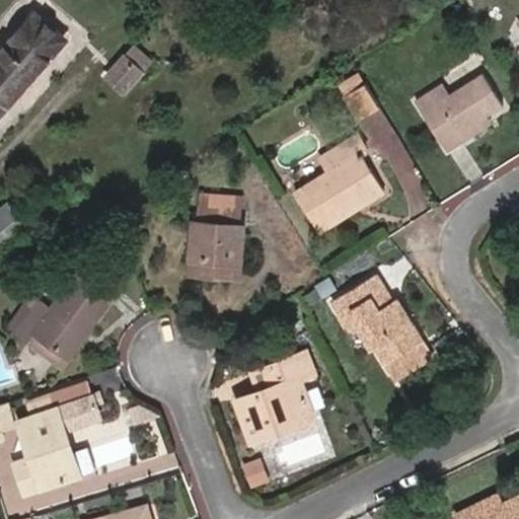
[(0,55),(0,112),(65,39),(36,13),(0,55)]
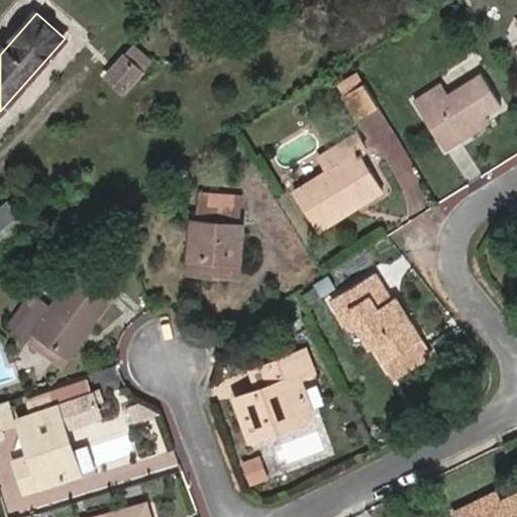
[(142,70),(150,60),(134,44),(125,54),(142,70)]
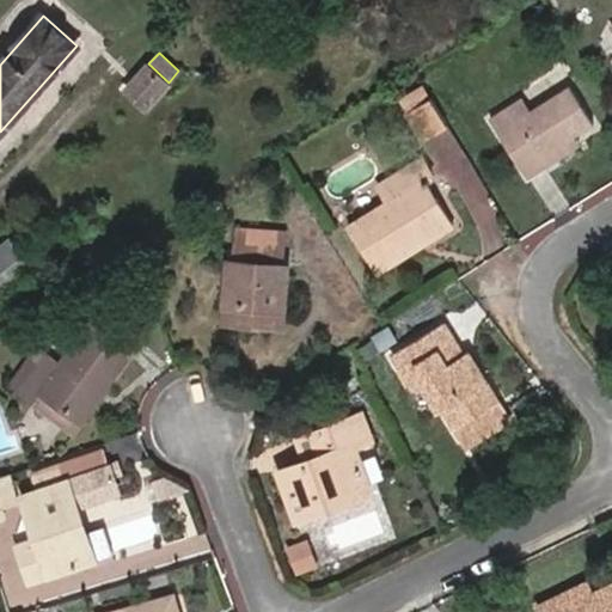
[(147,104),(169,83),(148,63),(128,86),(147,104)]
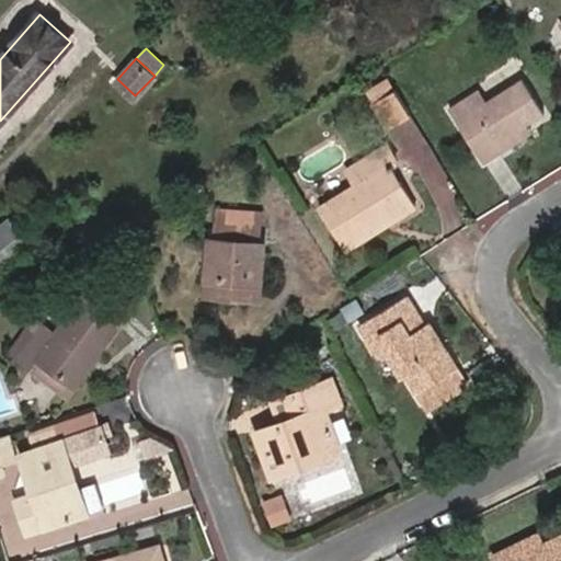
[(379,104),(401,91),(386,67),(364,81),(379,104)]
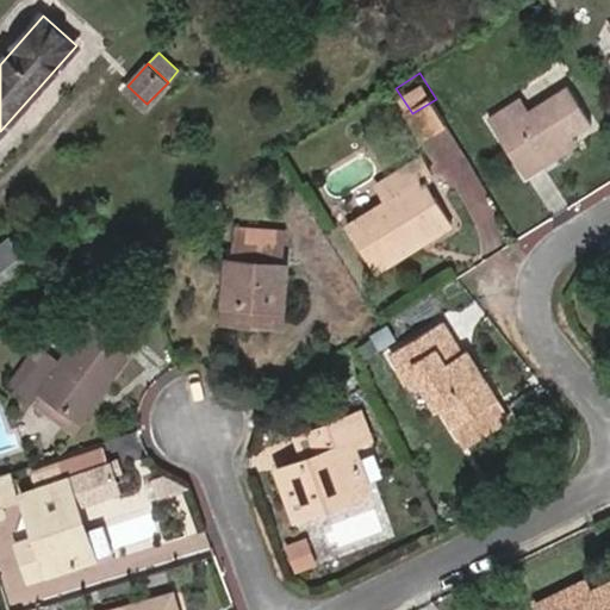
[(531,107),(524,94),(492,114),(521,160),(539,149),(543,156),(577,135),(597,122),(571,82),(531,107)]
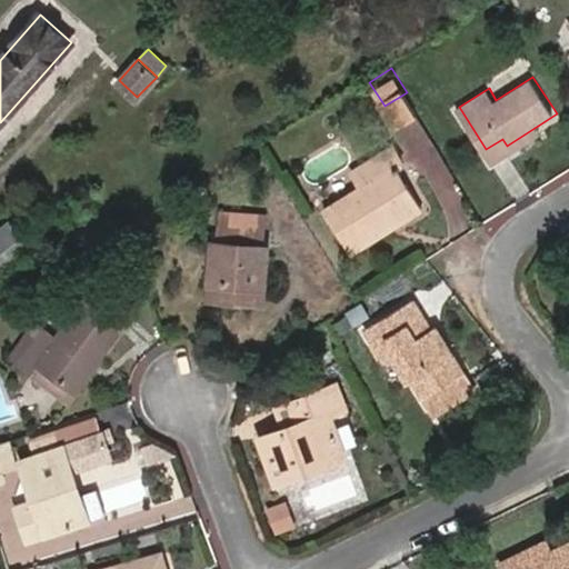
[(407,92),(385,106),(397,128),(419,113),(407,92)]
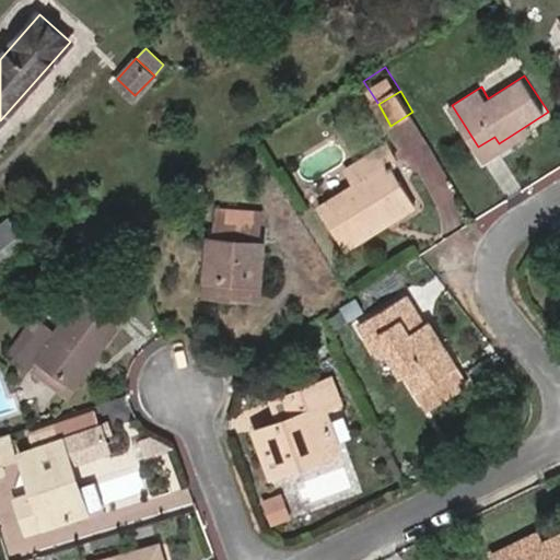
[(391,126),(394,132),(418,119),(412,112),(391,126)]
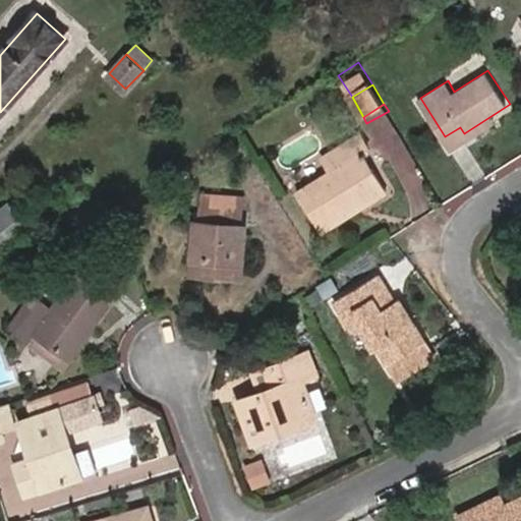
[(445,136),(452,149),(496,121),(493,115),(464,133),(460,127),(445,136)]
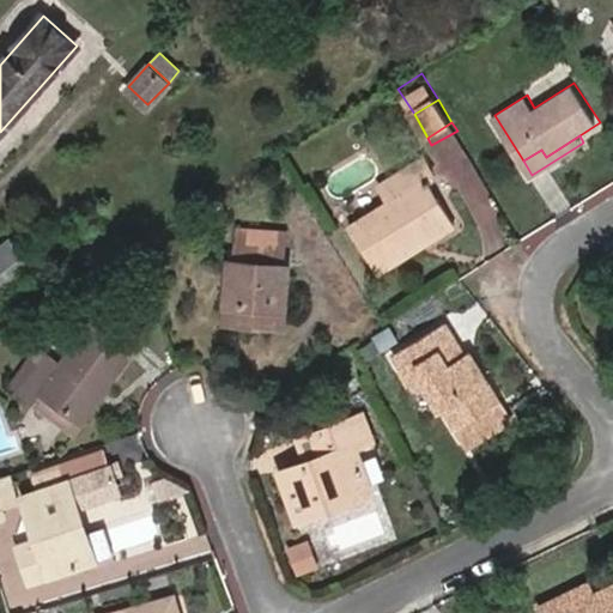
[(384,181),(393,196),(352,222),(381,268),(419,244),(420,236),(429,231),(432,236),(459,220),(431,177),(438,173),(428,153),(384,181)]
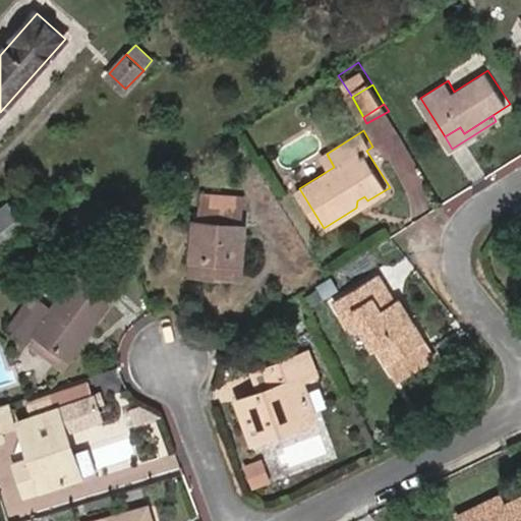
[(226,207),(226,195),(204,194),(201,220),(197,220),(191,272),(242,278),(243,264),(236,263),(239,224),(240,208),(226,207)]
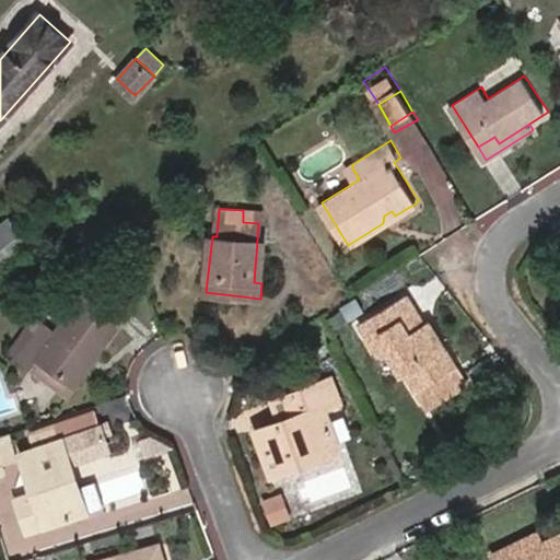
[(258,223),(259,211),(243,210),(243,222),(258,223)]
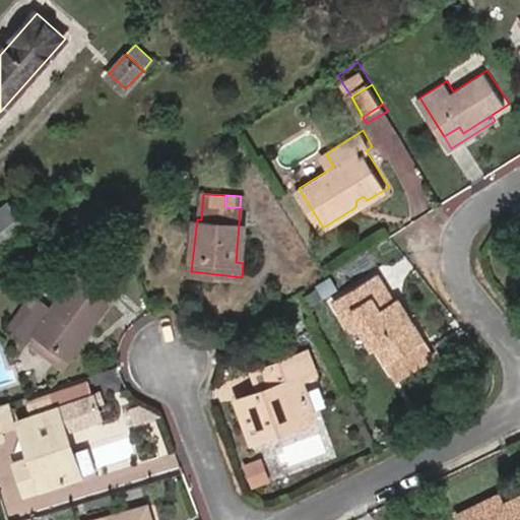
[(355,207),(367,200),(364,196),(356,200),(355,207)]
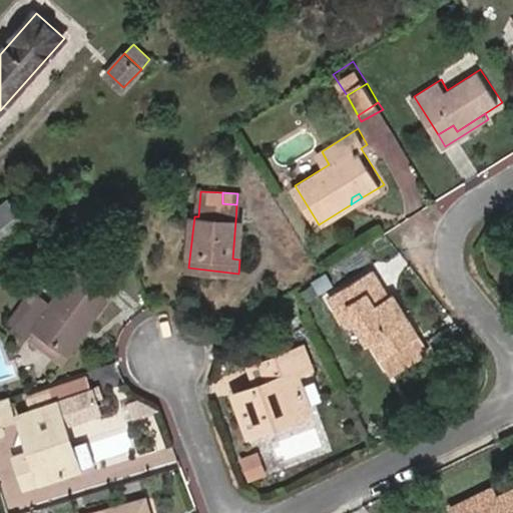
[(0,204),(0,245),(30,221),(10,197),(0,204)]
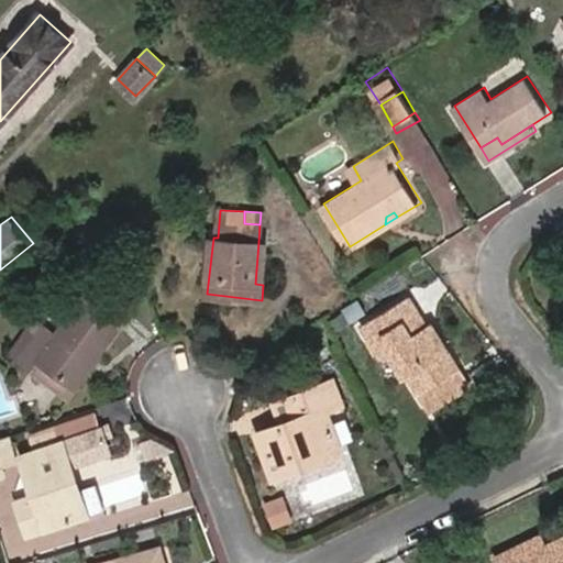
[(263,285),(267,243),(258,242),(255,284),(263,285)]
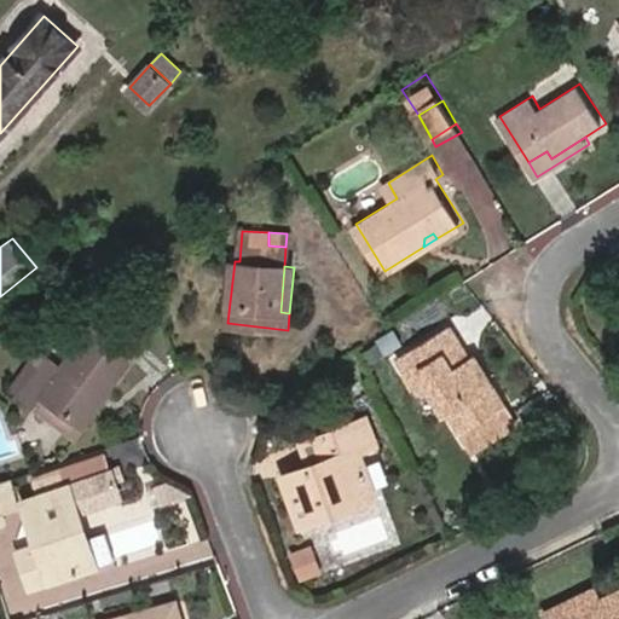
[(134,353),(143,340),(105,316),(98,329),(134,353)]
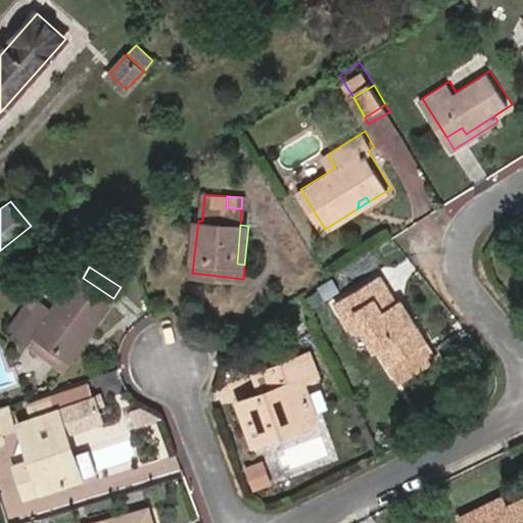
[(380,274),(336,300),(348,320),(361,313),(382,346),(380,347),(400,380),(439,357),(403,297),(397,301),(380,274)]
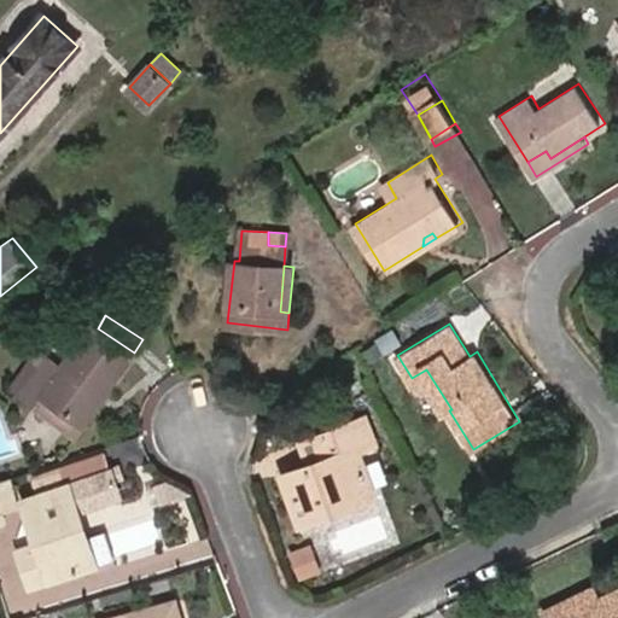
[(23,394),(34,401),(31,404),(77,436),(87,423),(82,420),(105,386),(111,390),(136,355),(134,353),(98,328),(93,325),(63,367),(48,357),(23,394)]
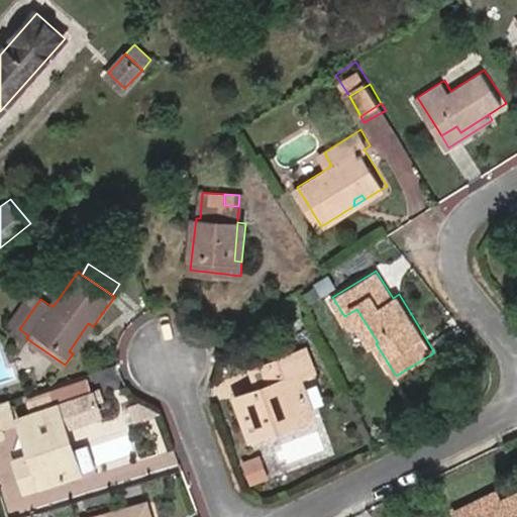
[(31,293),(10,322),(19,329),(40,299),(31,293)]
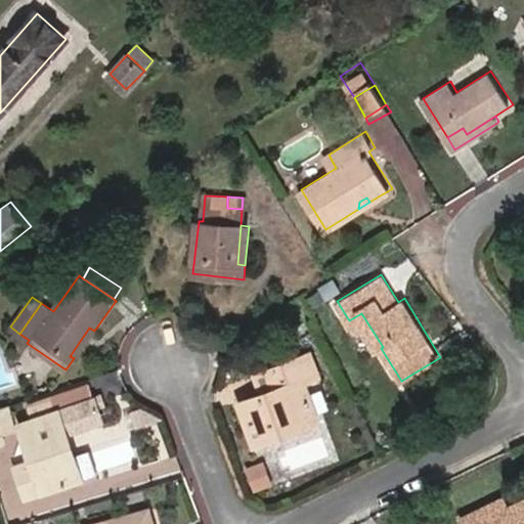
[(307,320),(300,308),(287,314),(295,326),(307,320)]
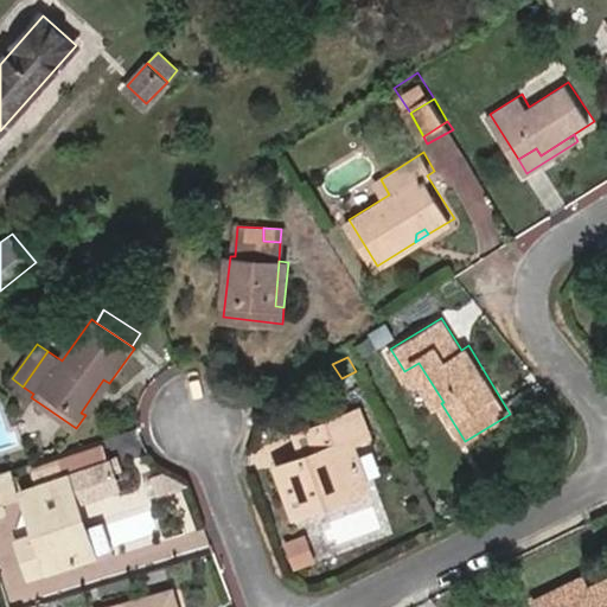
[(417,381),(434,408),(441,403),(443,402),(419,363),(404,371),(410,384),(417,381)]
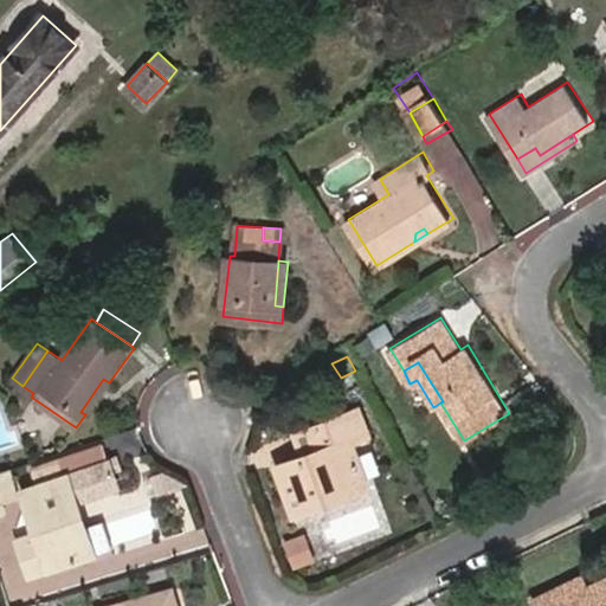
[(85,414),(86,416),(109,382),(103,379),(81,412),(85,414)]
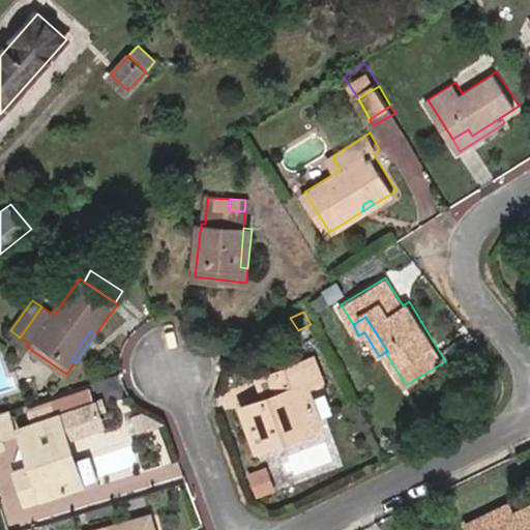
[(315,355),(278,371),(286,390),(271,395),(270,395),(244,405),(260,447),(280,440),(277,433),(321,417),(310,385),(324,381),(315,355)]
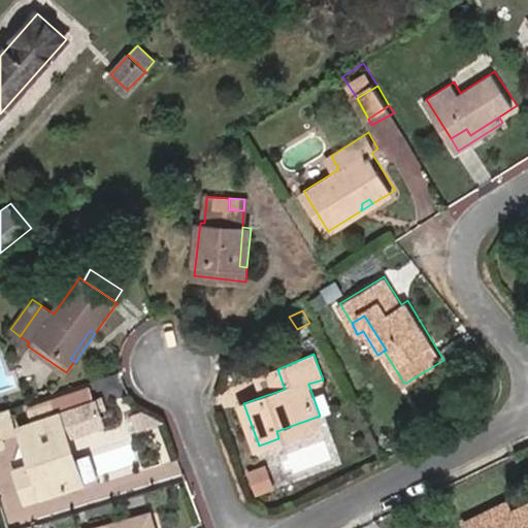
[(277,369),(262,374),(269,394),(270,394),(285,389),(277,369)]
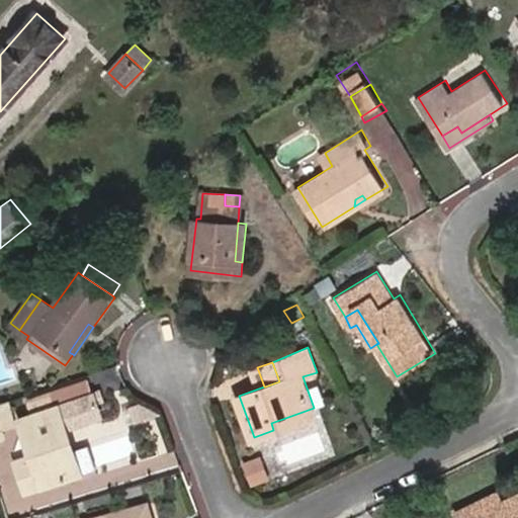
[(55,407),(37,413),(20,418),(32,455),(16,459),(26,492),(76,476),(66,444),(72,443),(67,427),(103,415),(99,402),(105,401),(103,393),(55,407)]
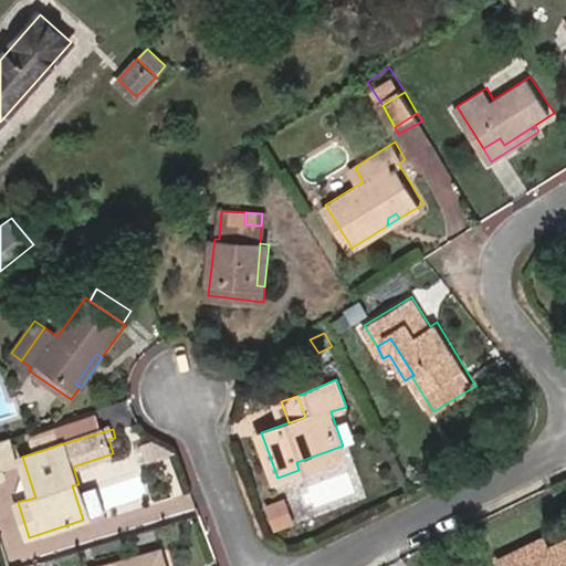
[(56,433),(38,439),(41,451),(60,444),(56,433)]
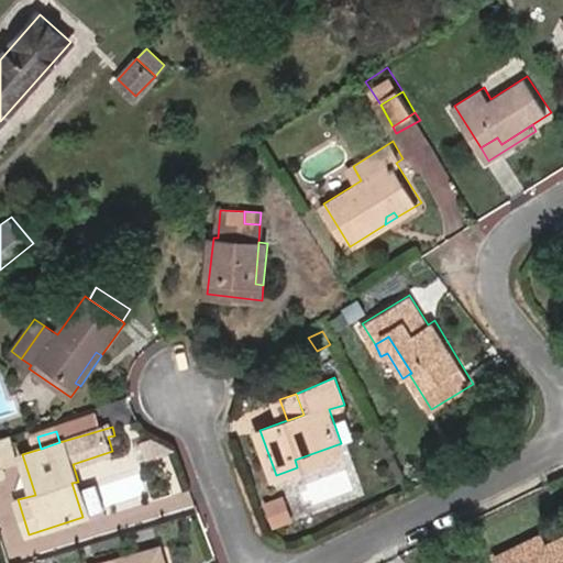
[(2,465),(17,462),(8,434),(0,435),(0,476),(4,475),(2,465)]
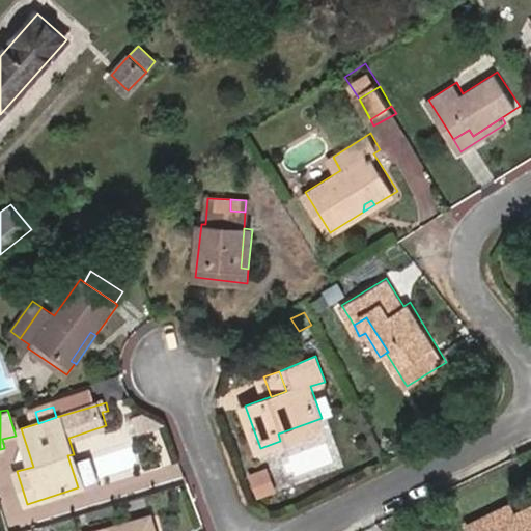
[(164,426),(146,415),(138,417),(143,434),(164,426)]
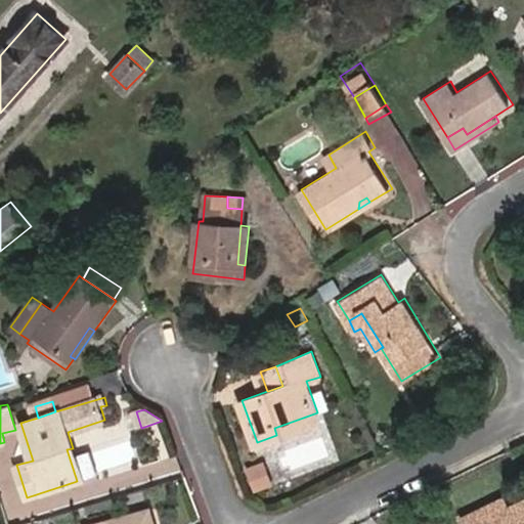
[(276,435),(320,419),(317,412),(274,428),(276,435)]
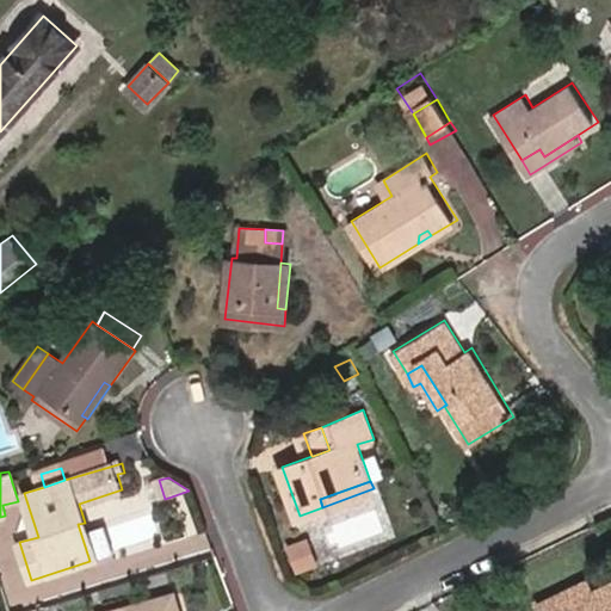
[(90,561),(97,560),(85,523),(78,524),(90,561)]
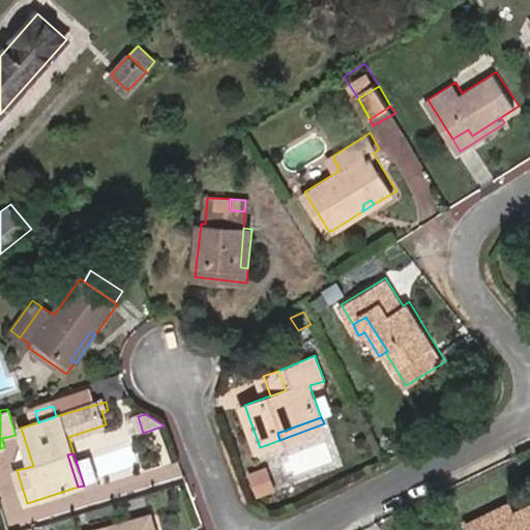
[(467,522),(470,529),(477,529),(513,512),(508,502),(467,522)]
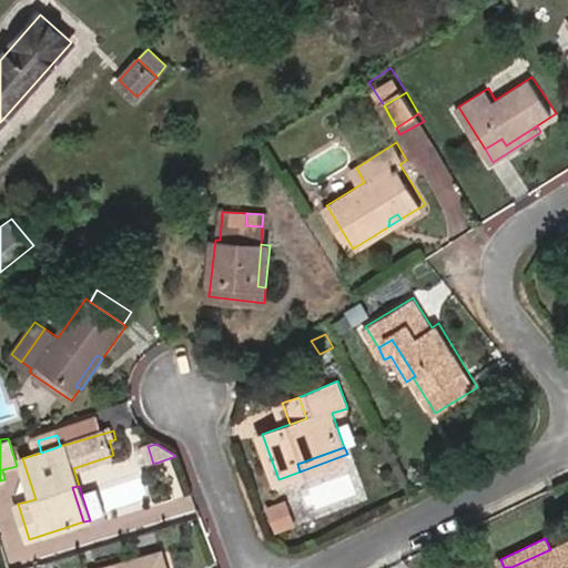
[(567,567),(567,540),(550,549),(511,567),(567,567)]
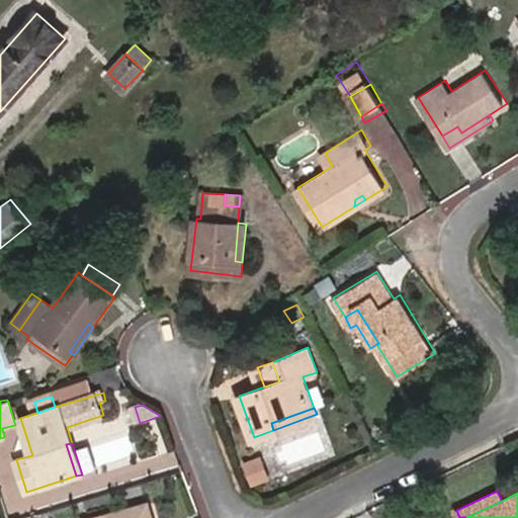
[(153,517),(149,503),(94,517),(153,517)]
